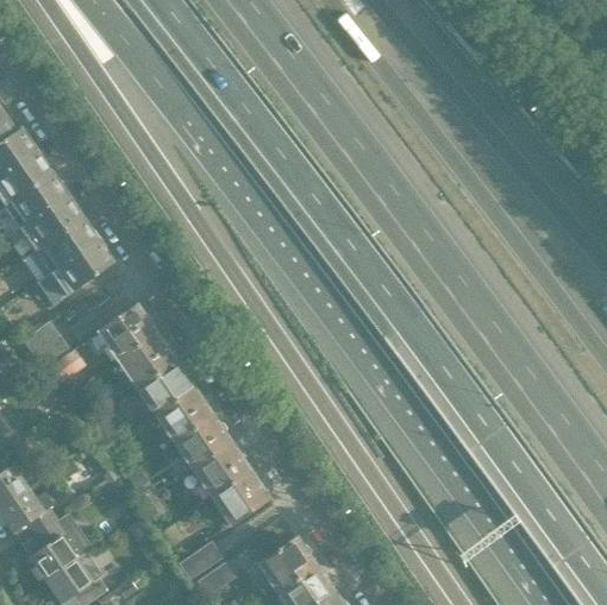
[(0,142),(23,126),(13,113),(10,114),(2,104),(5,100),(4,100),(0,102),(0,142)]
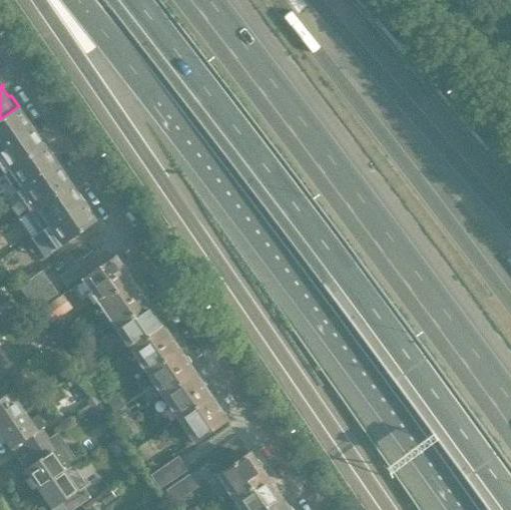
[(19,106),(0,119),(0,145),(31,125),(19,106)]
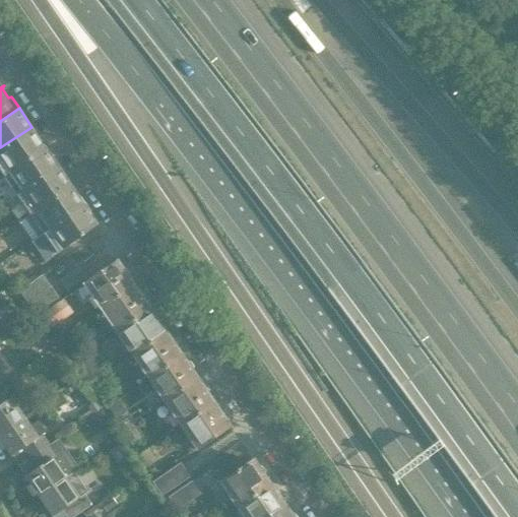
[(31,127),(0,147),(0,165),(5,173),(45,145),(31,127)]
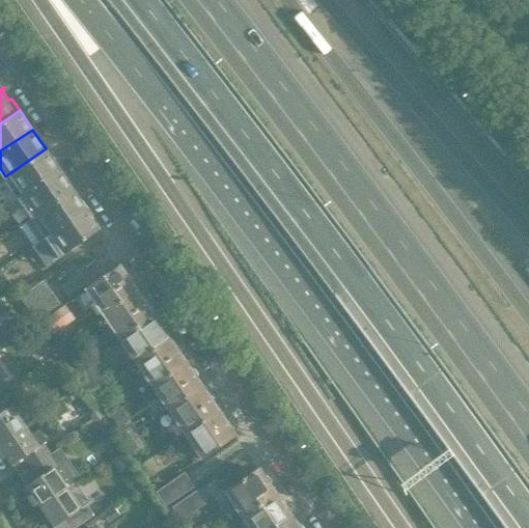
[(19,196),(57,170),(59,168),(46,148),(5,176),(14,189),(7,193),(12,200),(19,196)]
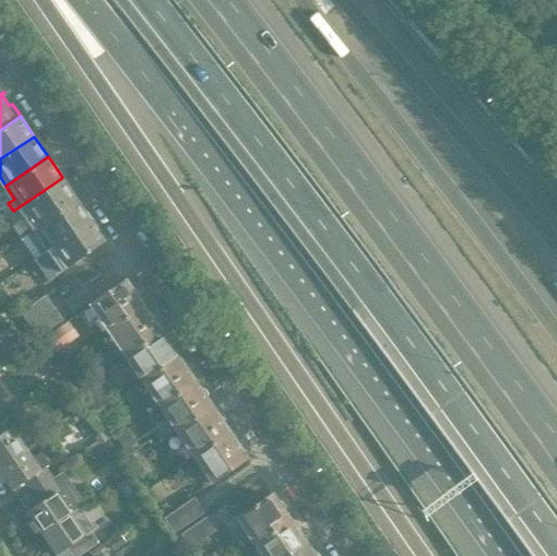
[(34,228),(78,199),(62,177),(60,179),(20,206),(25,214),(19,219),(24,227),(31,223),(34,228)]
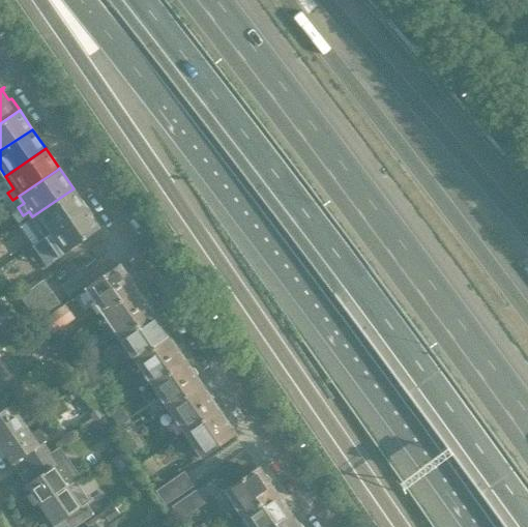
[(46,235),(84,208),(86,207),(74,188),(32,216),(21,224),(33,242),(46,235)]
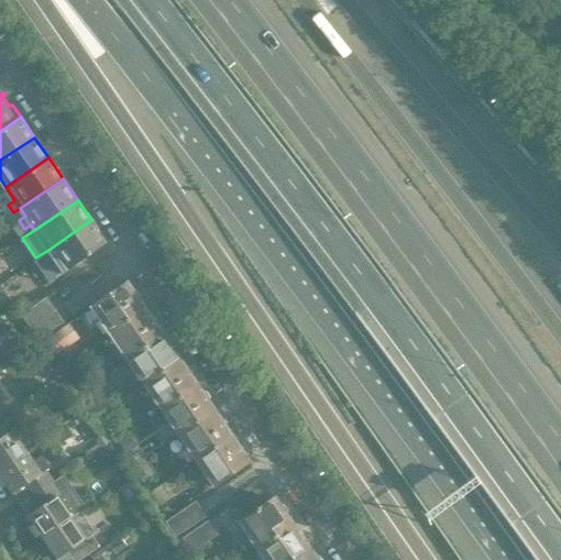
[(91,220),(89,221),(48,250),(63,272),(107,241),(91,220)]
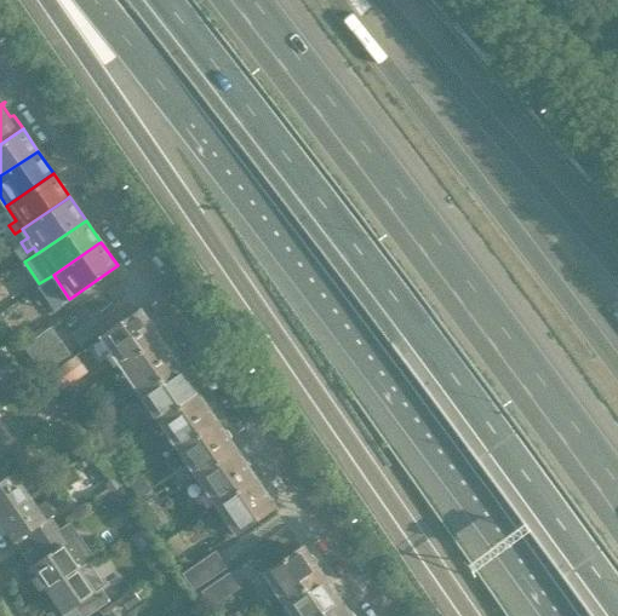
[(119,361),(159,334),(141,308),(101,335),(119,361)]
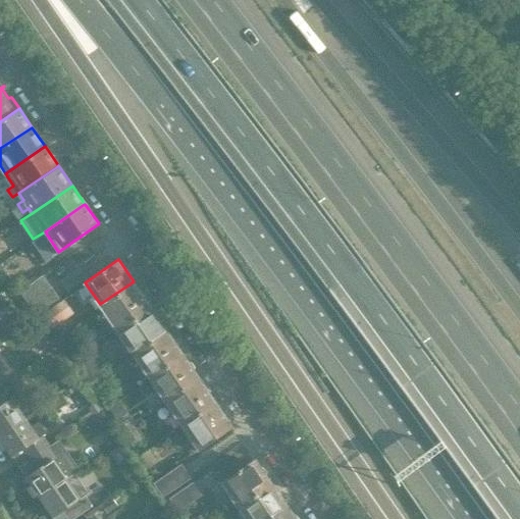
[(62,274),(69,287),(89,275),(82,263),(62,274)]
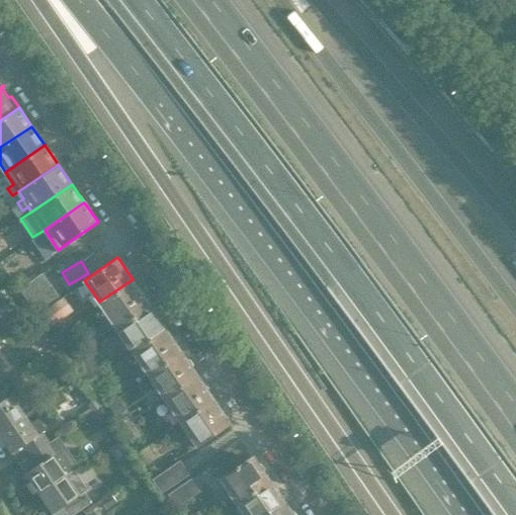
[(22,287),(29,298),(51,283),(44,272),(22,287)]
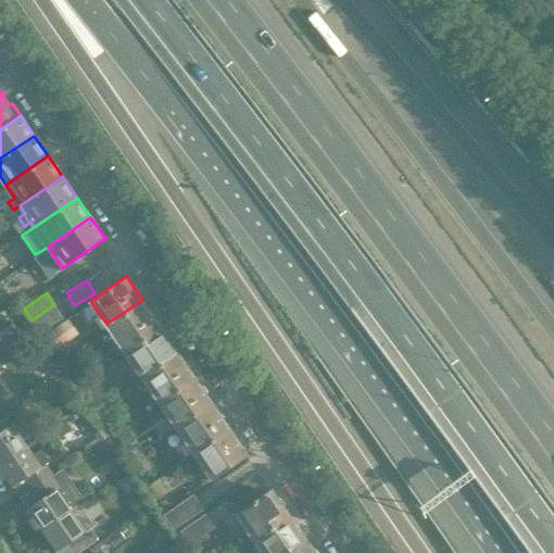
[(159,325),(153,316),(142,300),(106,324),(123,349),(159,325)]
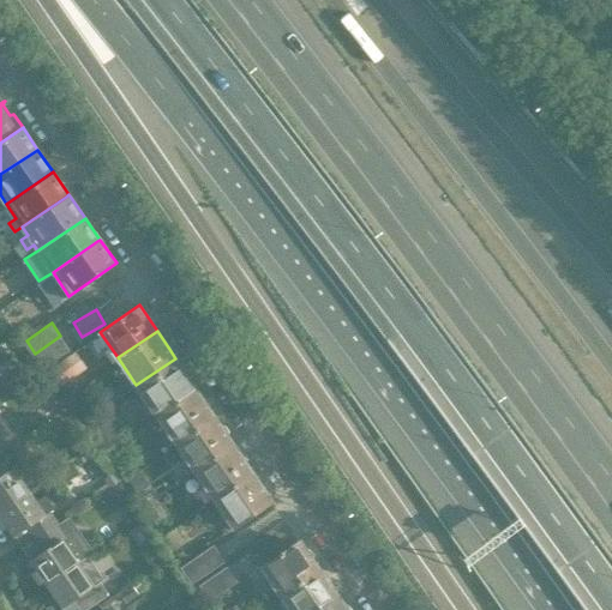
[(60,336),(35,354),(45,366),(70,348),(60,336)]
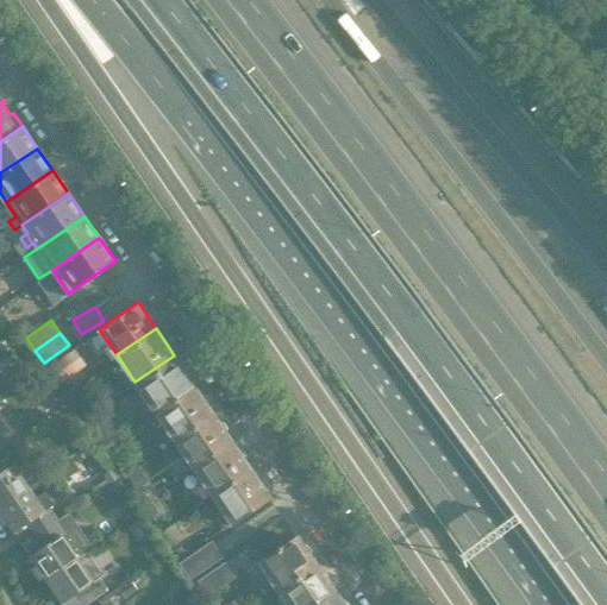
[(50,365),(57,375),(62,382),(88,363),(76,346),(50,365)]
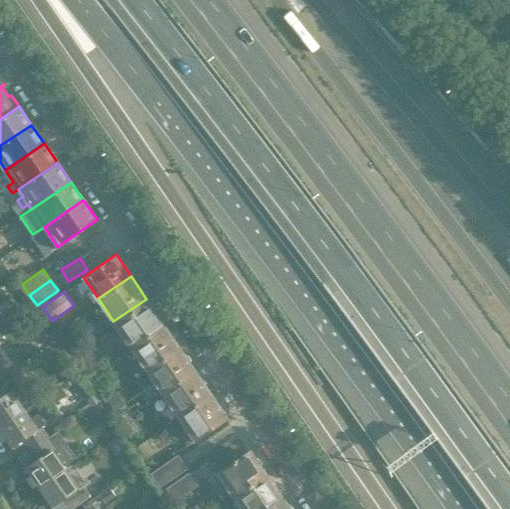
[(163,322),(157,314),(146,299),(113,321),(130,345),(163,322)]
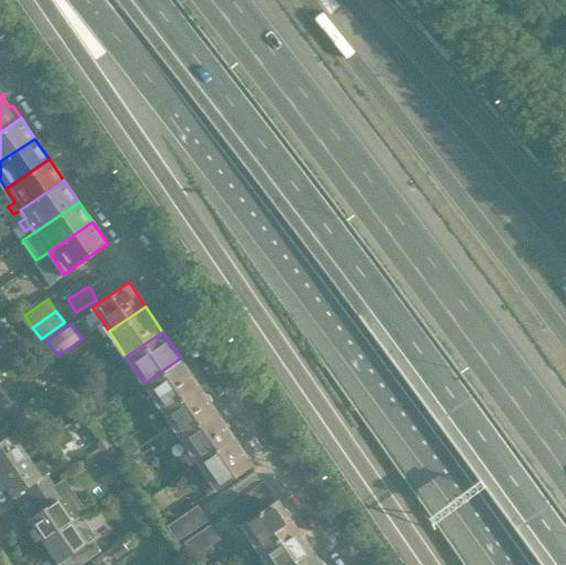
[(161,407),(198,383),(181,357),(144,383),(161,407)]
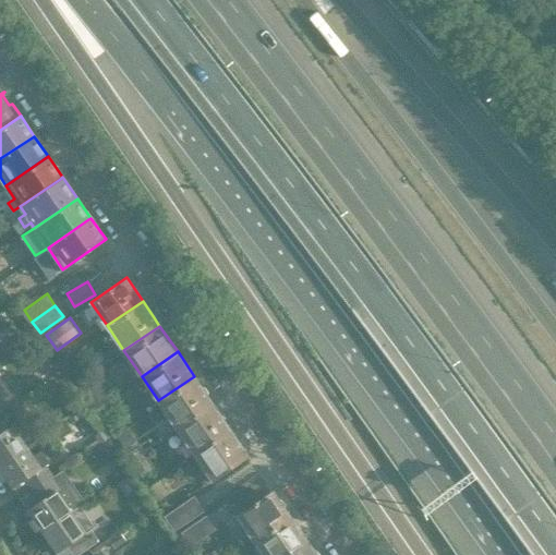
[(76,357),(67,363),(71,371),(81,364),(76,357)]
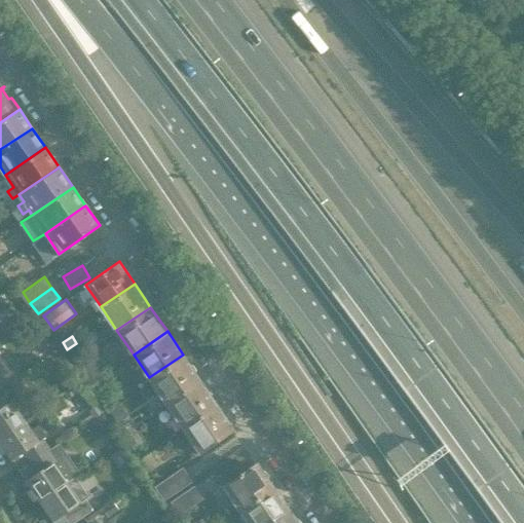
[(199,378),(194,370),(183,355),(149,377),(165,402),(199,378)]
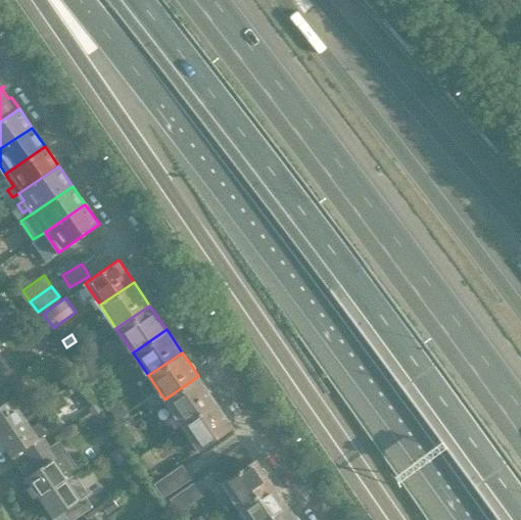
[(86,360),(79,365),(90,381),(99,375),(103,373),(95,361),(86,360)]
